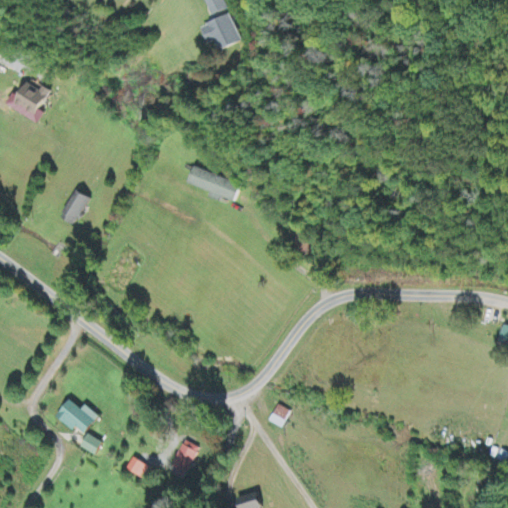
[(203,0),(209,14),(224,7),(221,0),(203,0)]
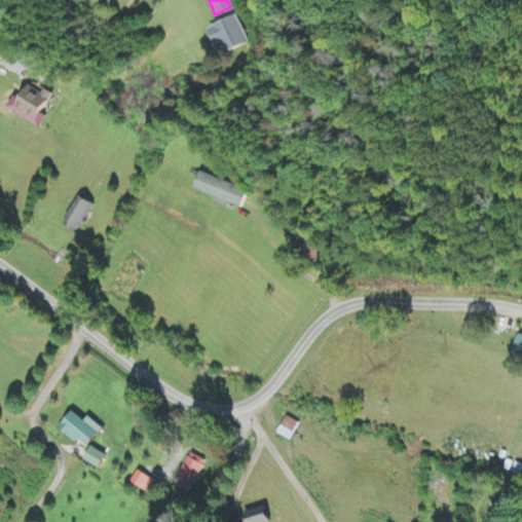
[(245,40),(232,12),(206,25),(214,43),(220,40),(224,50),(245,40)]
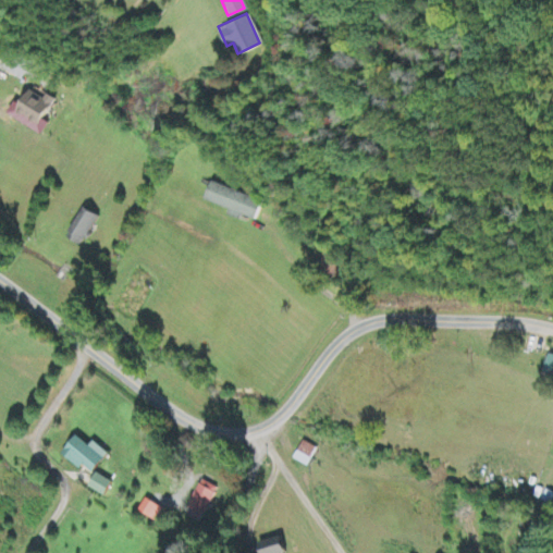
[(19,102),(13,99),(4,111),(39,133),(46,121),(41,118),(53,98),(31,84),(19,102)]
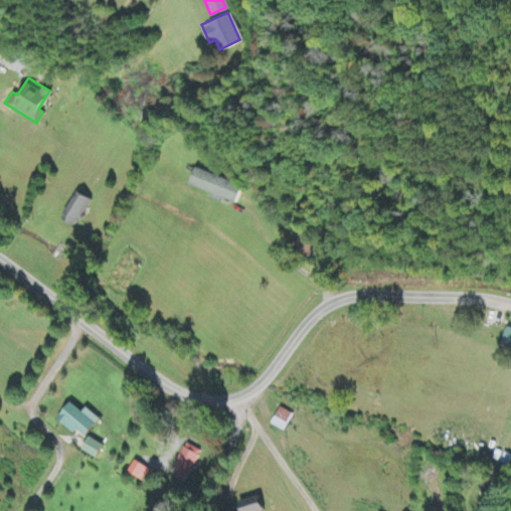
[(231,202),(238,184),(193,166),(186,184),(231,202)]
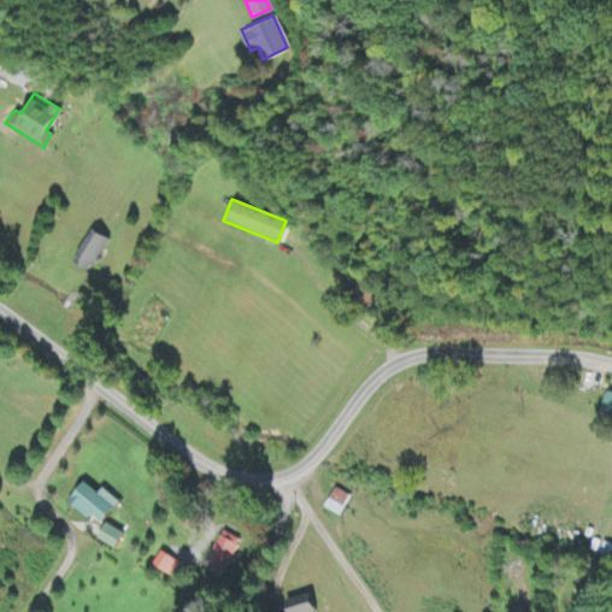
[(71,259),(88,269),(107,236),(90,227),(71,259)]
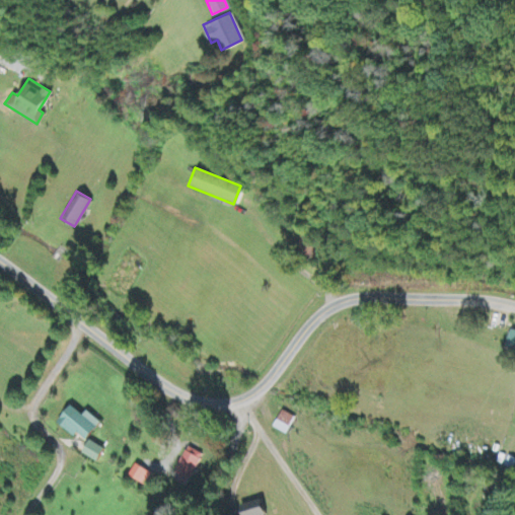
[(514,347),(514,328),(509,327),(505,344),(514,347)]
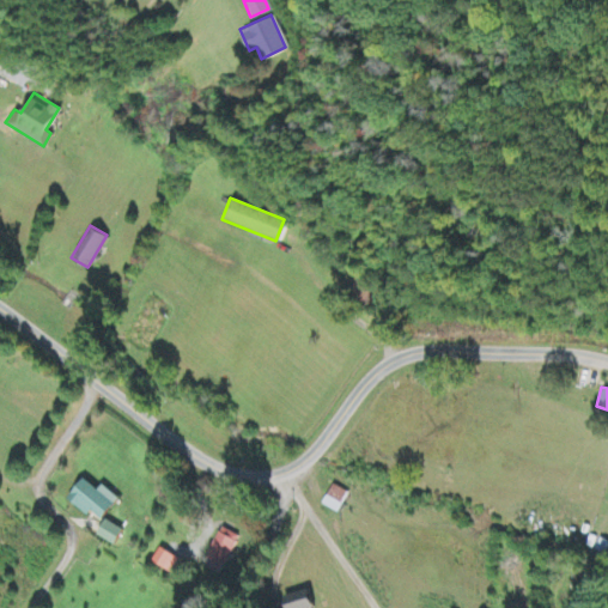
[(116,497),(99,482),(96,487),(81,476),(65,498),(86,515),(89,511),(99,520),(116,497)]
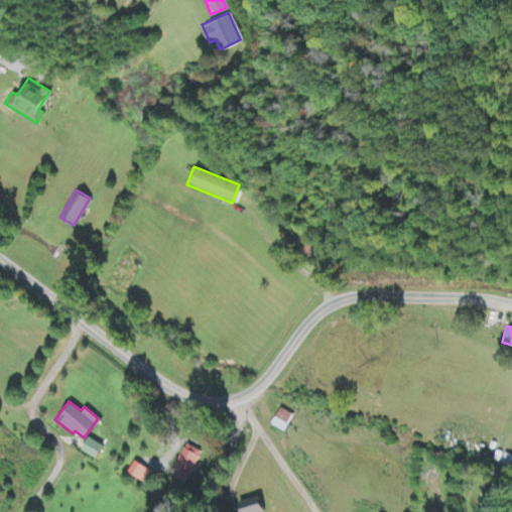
[(268,423),(282,430),(290,412),(277,406),(268,423)]
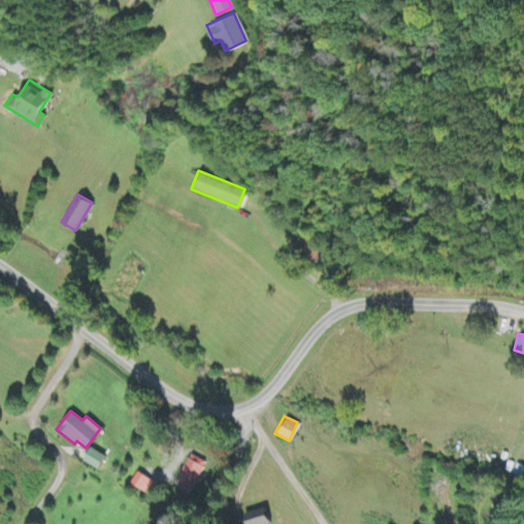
[(98,467),(103,453),(88,447),(82,461),(98,467)]
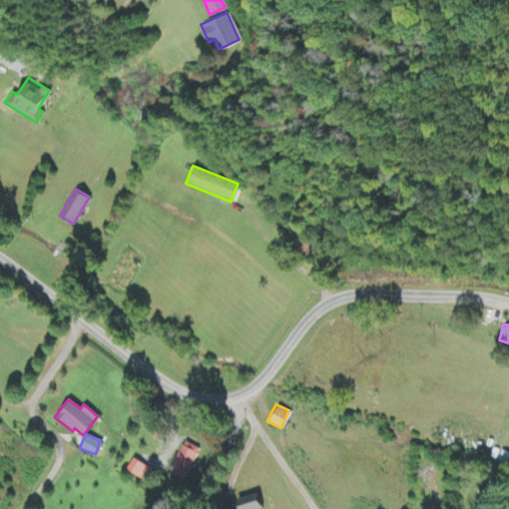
[(171,476),(183,480),(196,445),(181,439),(171,467),(174,468),(171,476)]
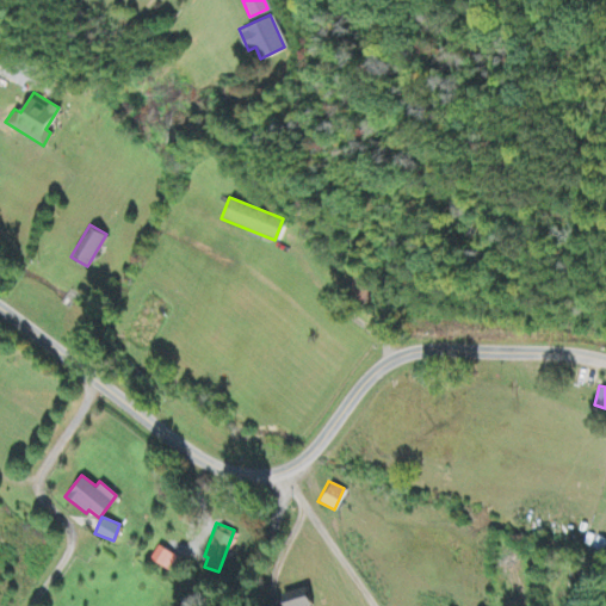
[(148,557),(167,572),(177,557),(158,544),(148,557)]
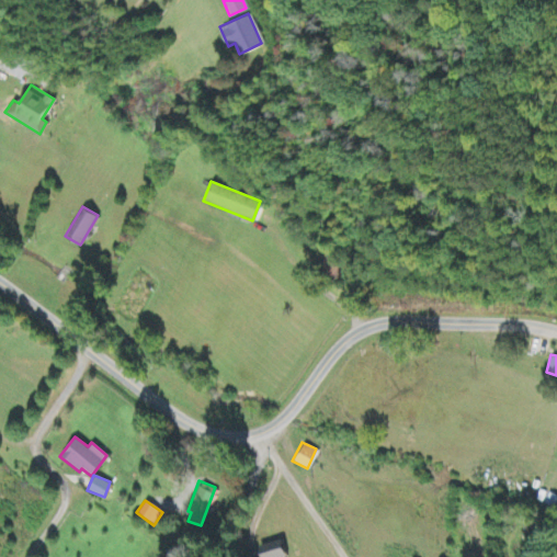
[(260,556),(284,556),(282,540),(258,543),(260,556)]
